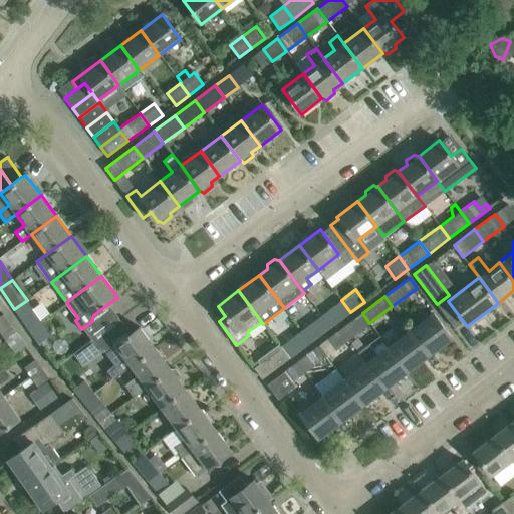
[(14,309),(29,330),(41,321),(27,300),(14,309)]
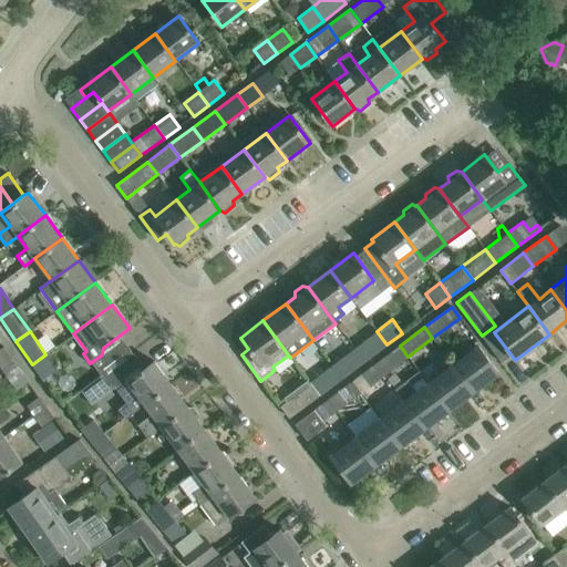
[(387,344),(377,331),(353,348),(363,361),(387,344)]
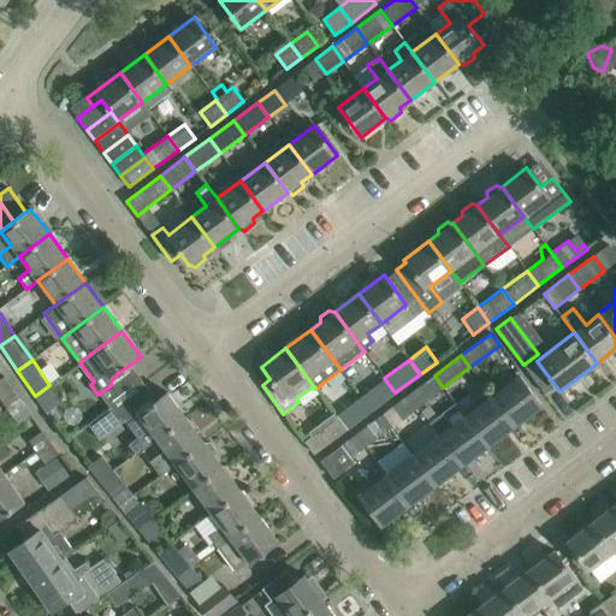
[(0,395),(12,388),(4,375),(0,378),(0,395)]
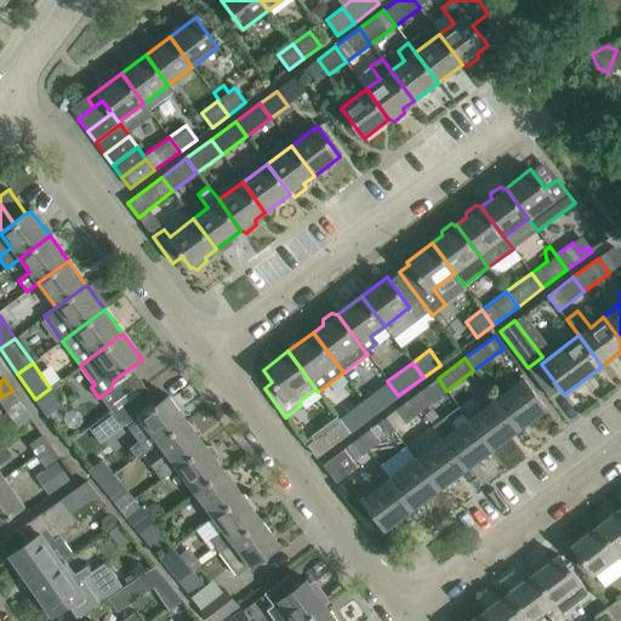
[(523,380),(495,400),(517,428),(543,409),(523,380)]
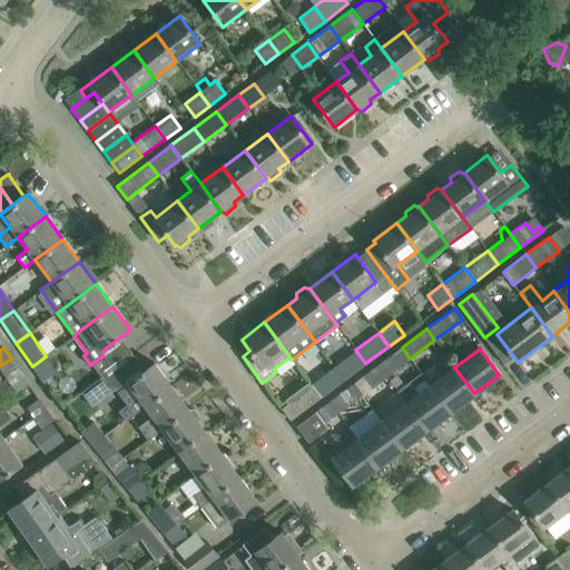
[(365,363),(355,350),(333,366),(343,381),(365,363)]
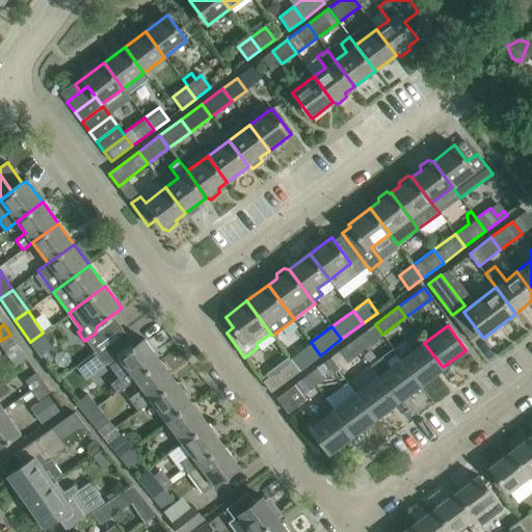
[(367,330),(352,341),(361,351),(375,341),(367,330)]
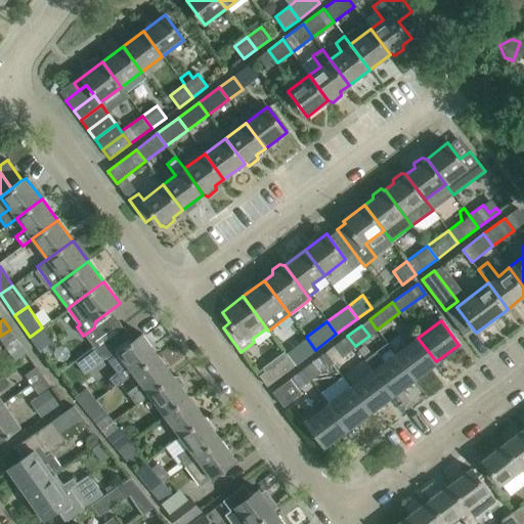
[(50,339),(42,328),(30,337),(37,348),(50,339)]
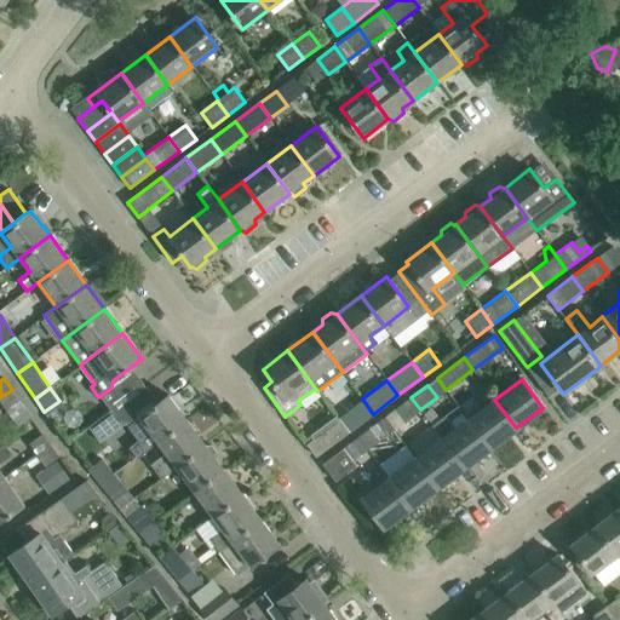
[(0,400),(18,426),(32,417),(12,390),(0,397),(0,400)]
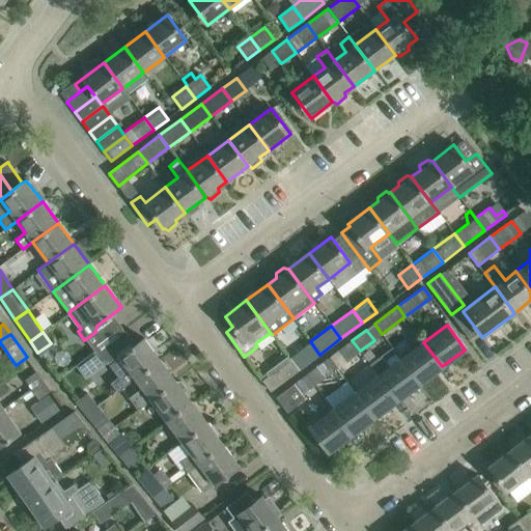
[(161,360),(144,338),(119,357),(119,358),(109,365),(118,378),(111,383),(117,392),(135,379),(161,360)]
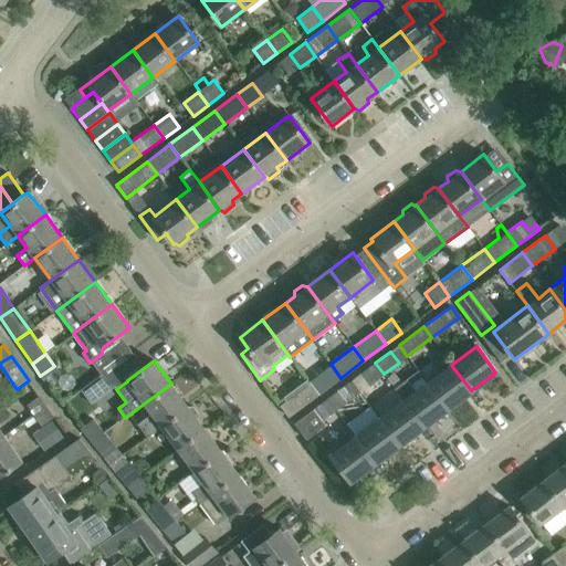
[(359,392),(384,374),(375,363),(350,381),(359,392)]
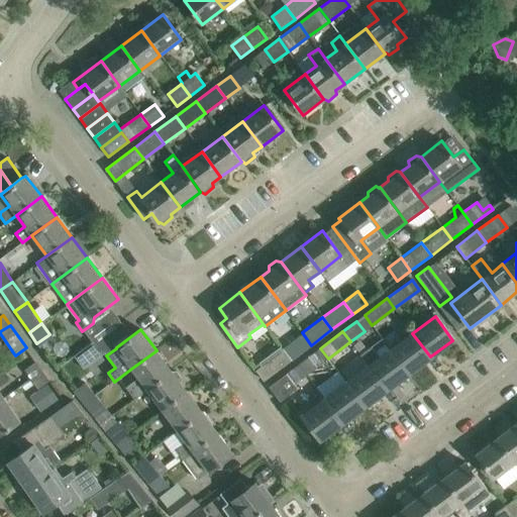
[(311,345),(302,332),(282,348),(283,350),(291,360),(311,345)]
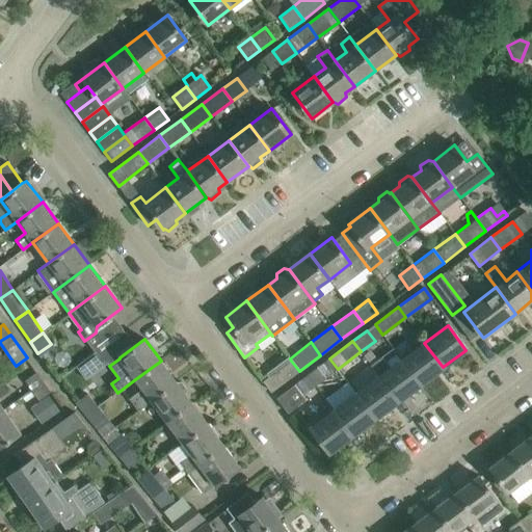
[(420,384),(443,367),(424,343),(401,360),(420,384)]
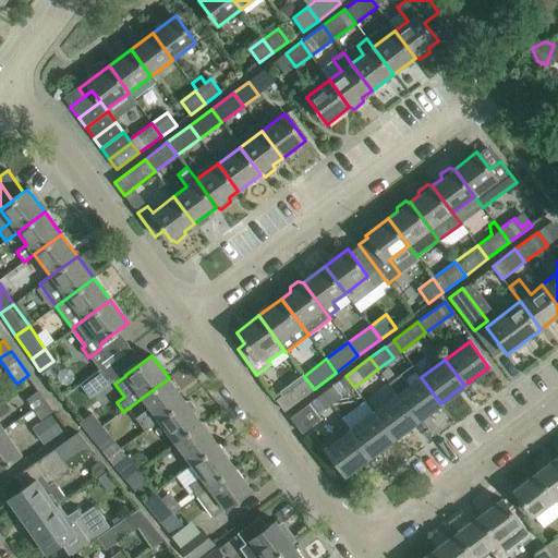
[(100,368),(80,384),(91,398),(111,383),(100,368)]
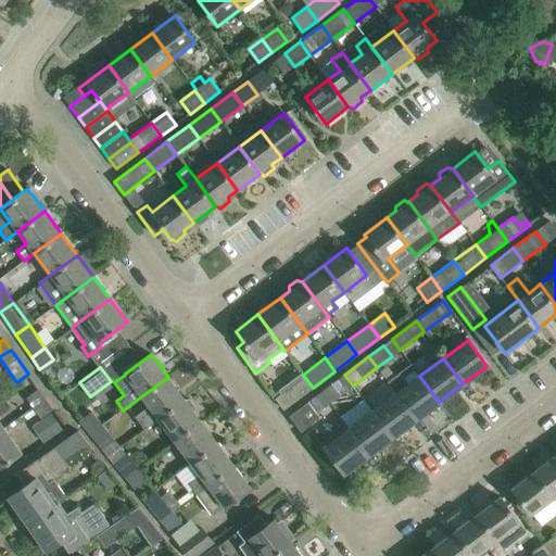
[(415,419),(439,402),(419,376),(408,384),(399,373),(387,381),(396,394),(415,419)]
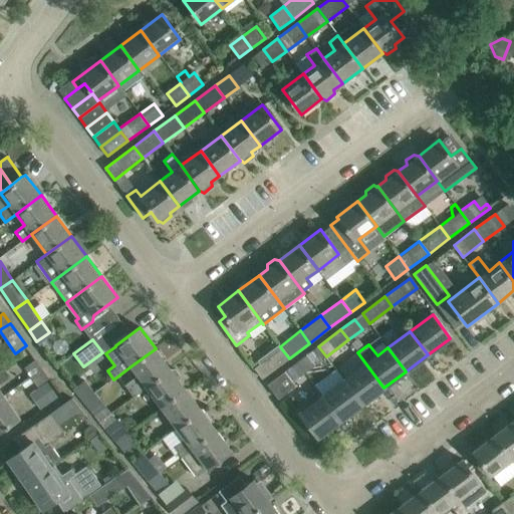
[(326,356),(318,346),(297,362),(304,372),(326,356)]
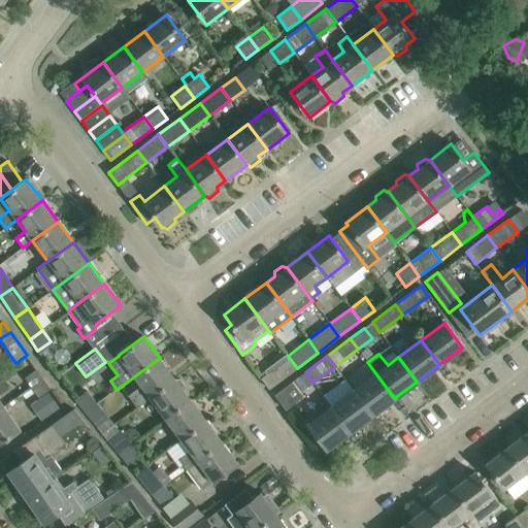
[(150,397),(175,378),(160,358),(134,376),(141,386),(128,395),(137,407),(150,397)]
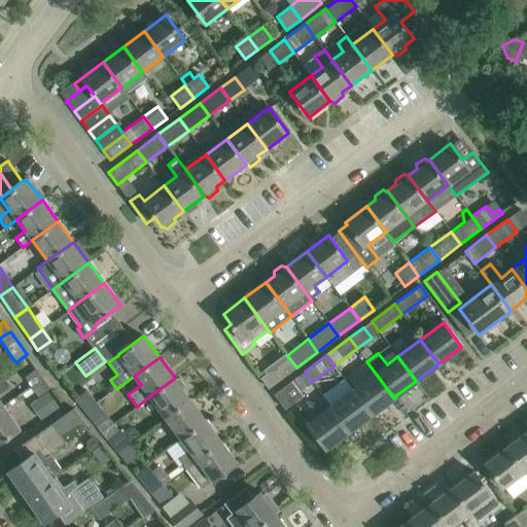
[(260,378),(269,388),(296,367),(288,357),(260,378)]
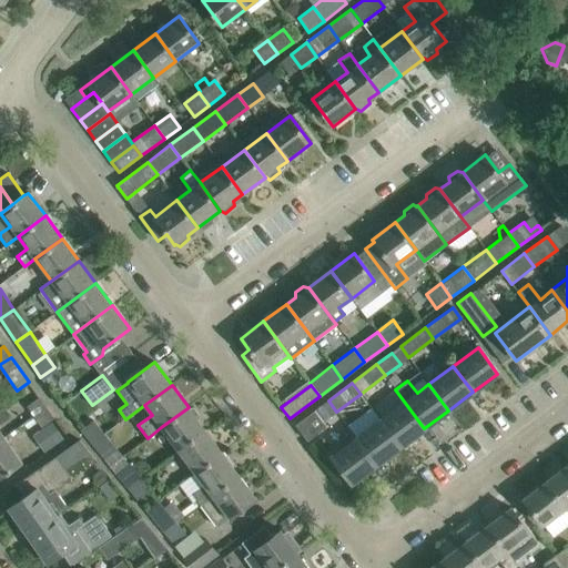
[(33,417),(46,408),(38,397),(26,406),(33,417)]
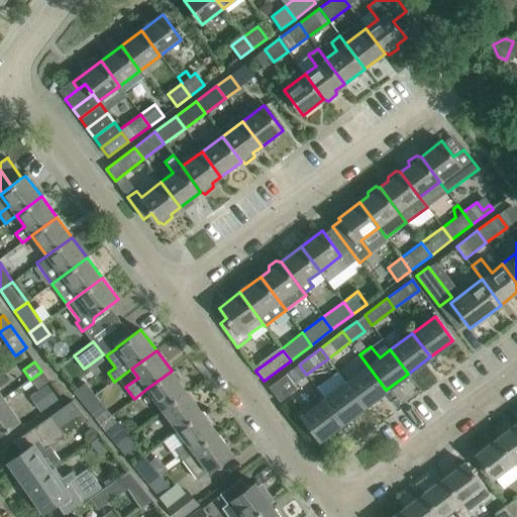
[(306,375),(299,365),(269,387),(280,401),(296,389),(293,385),(306,375)]
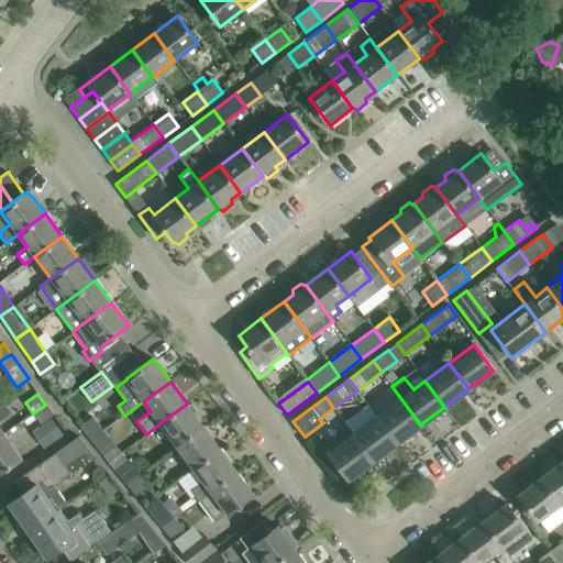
[(401,399),(377,417),(397,442),(420,424),(401,399)]
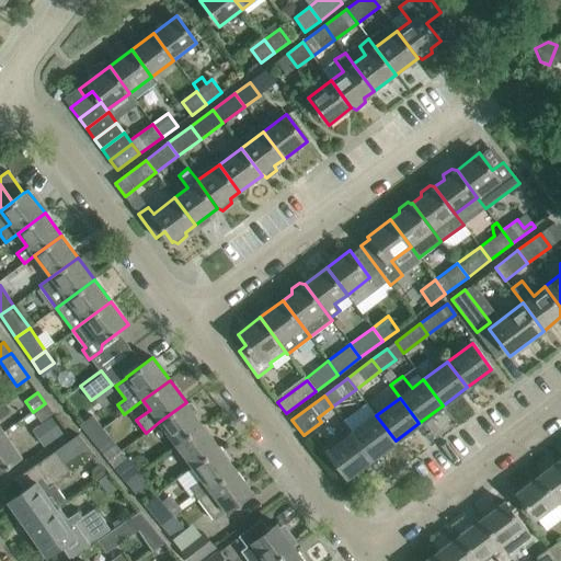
[(203,424),(195,415),(197,411),(192,403),(186,403),(186,402),(159,422),(175,445),(203,424)]
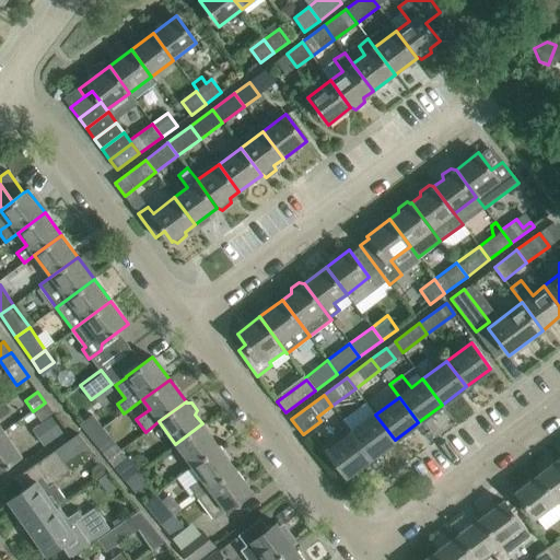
[(45,403),(33,411),(39,421),(51,412),(45,403)]
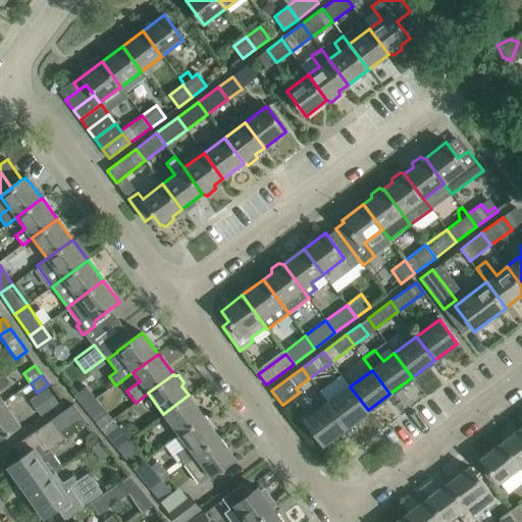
[(85,409),(97,400),(86,385),(73,396),(85,409)]
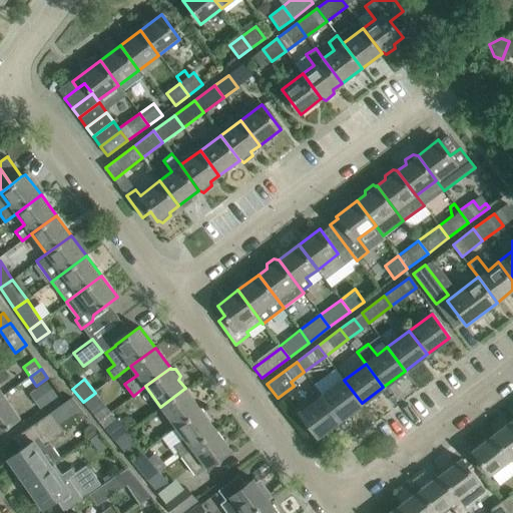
[(340,420),(362,403),(344,380),(322,396),(340,420)]
